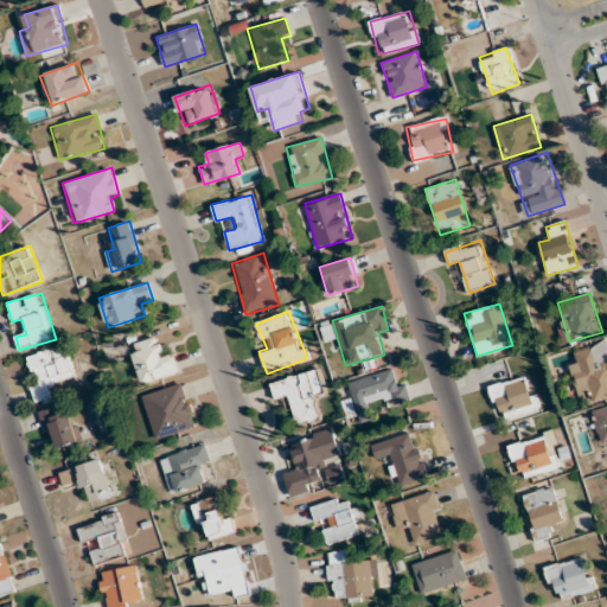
[(178,374),(171,346),(158,350),(155,338),(131,345),(141,383),(178,374)]
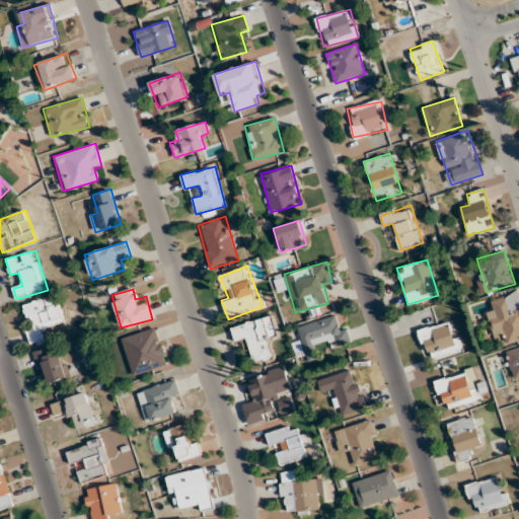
[(518,292),(492,300),(495,310),(488,312),(496,345),(518,338),(518,292)]
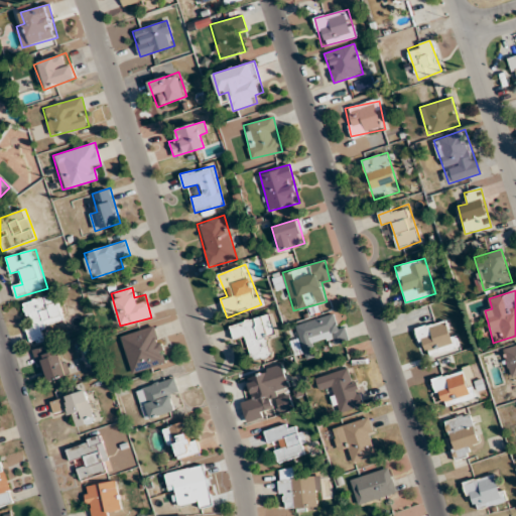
[(56,292),(25,301),(32,325),(26,327),(31,343),(46,338),(42,327),(65,320),(56,292)]
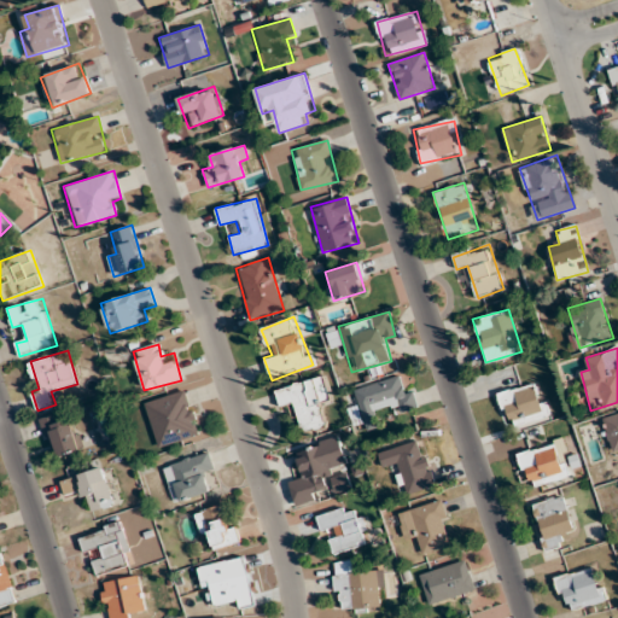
[(275,389),(280,407),(295,403),(302,432),(327,425),(321,401),(331,398),(325,375),(275,389)]
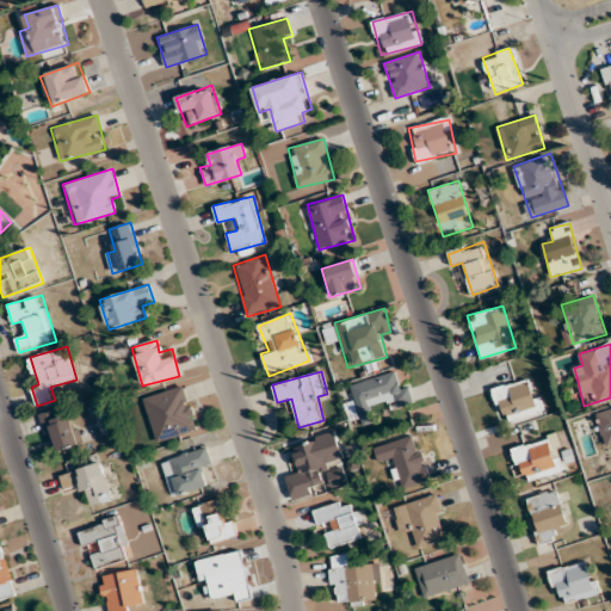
[(362,426),(374,423),(371,412),(412,400),(406,380),(396,382),(394,372),(350,384),(362,426)]
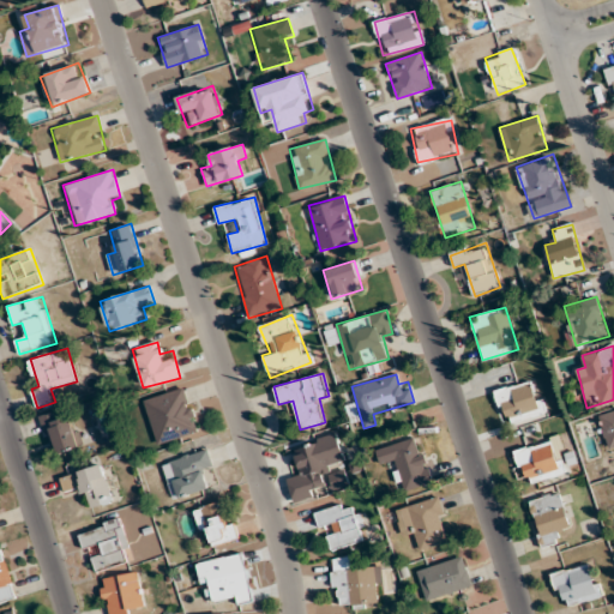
[(505,425),(545,413),(534,379),(494,391),(505,425)]
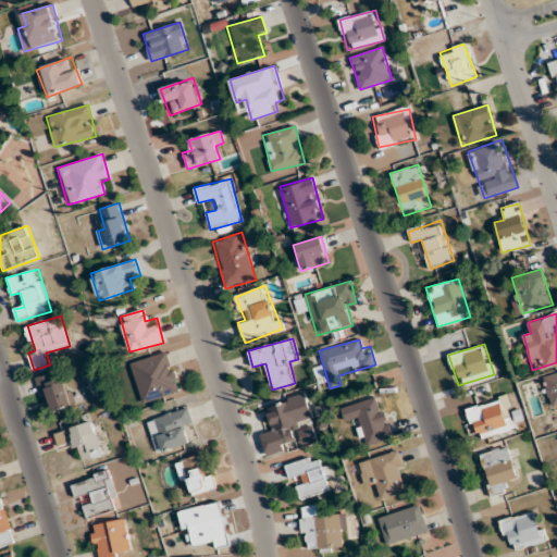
[(131,361),(141,403),(180,393),(169,353),(131,361)]
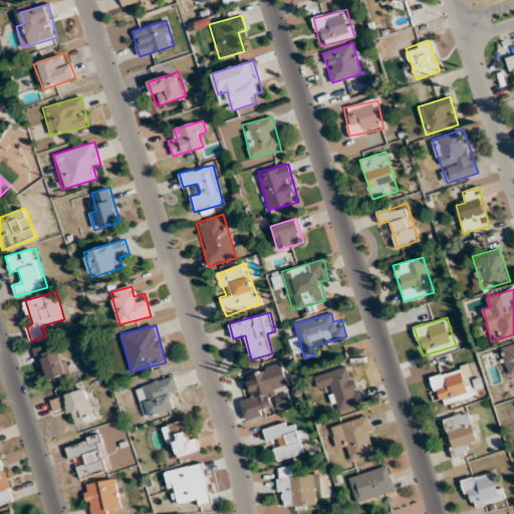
[(68,373),(57,340),(33,349),(44,381),(68,373)]
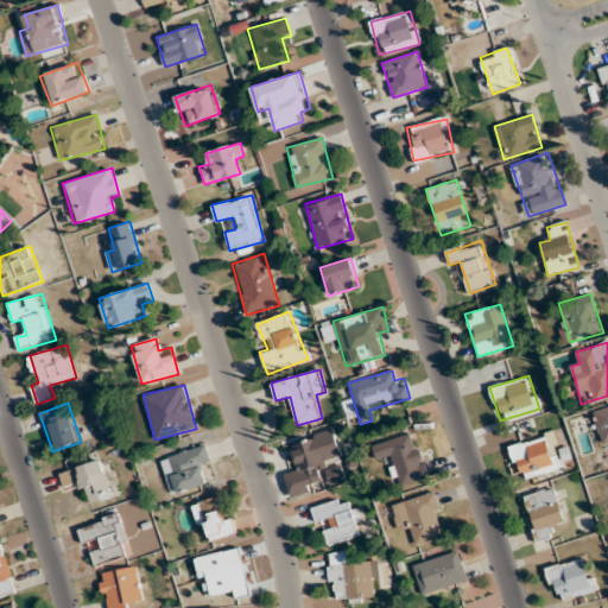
[(602,444),(607,442),(607,406),(593,412),(602,444)]
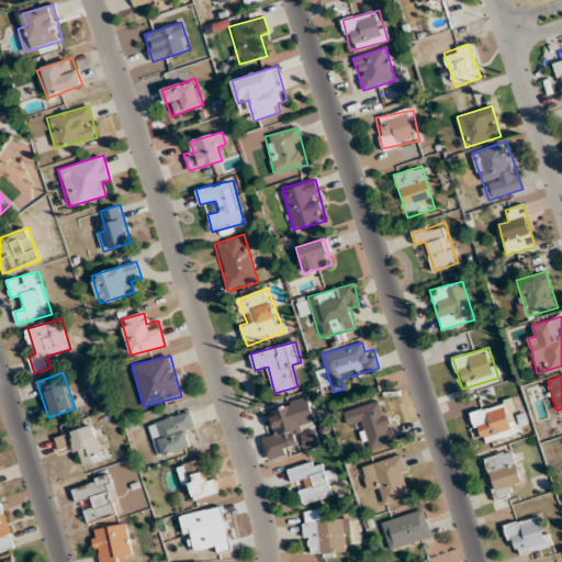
[(268,459),(301,449),(294,428),(316,422),(308,396),(267,408),(273,434),(261,437),(268,459)]
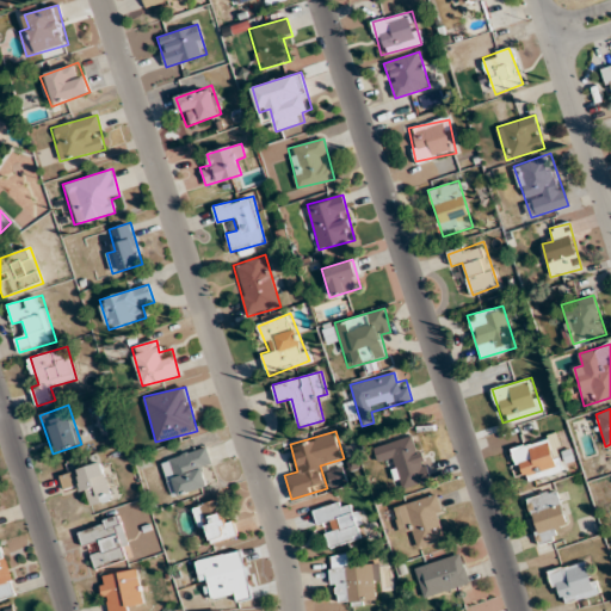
[(430,480),(417,434),(374,446),(377,460),(389,456),(397,489),(430,480)]
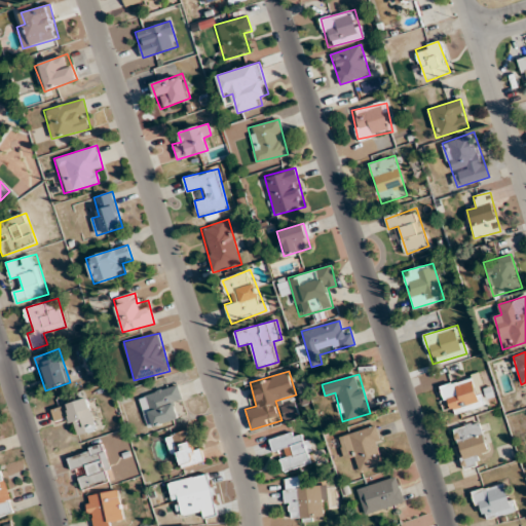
[(449,416),(484,407),(476,376),(441,386),(449,416)]
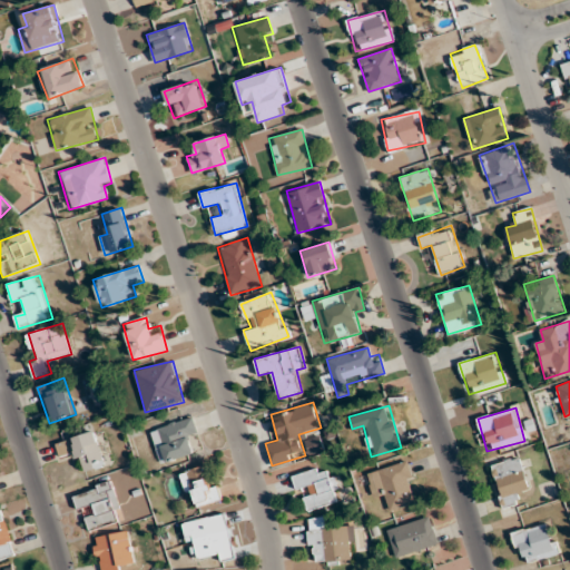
[(159,462),(194,454),(190,442),(199,440),(194,418),(151,428),(159,462)]
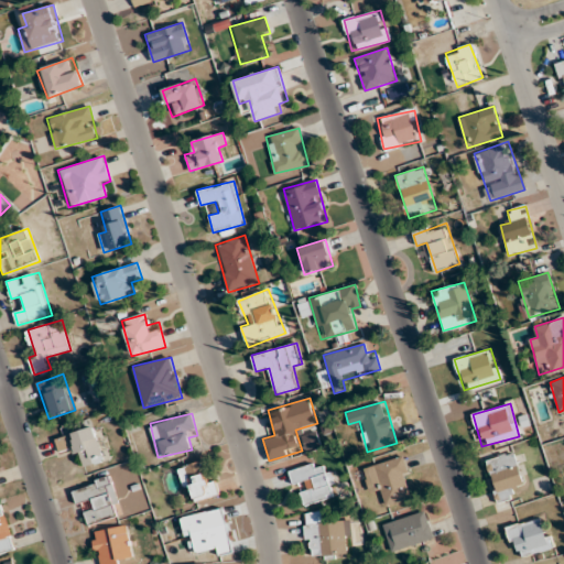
[(55,437),(60,454),(77,449),(82,467),(102,461),(94,427),(55,437)]
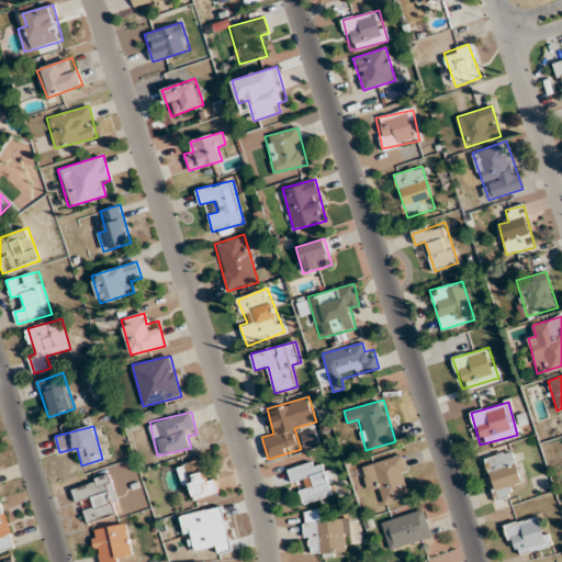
[(482,460),(496,501),(515,495),(512,485),(523,481),(512,449),(482,460)]
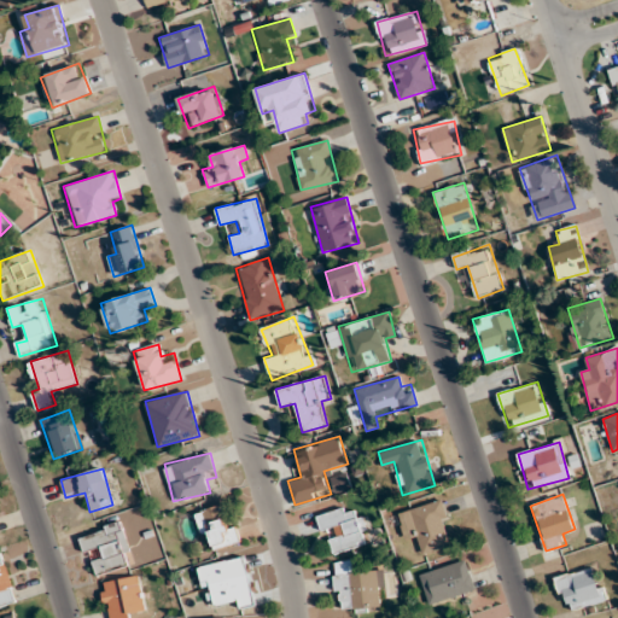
[(400,512),(406,536),(418,534),(423,553),(449,546),(447,536),(452,534),(443,500),(400,512)]
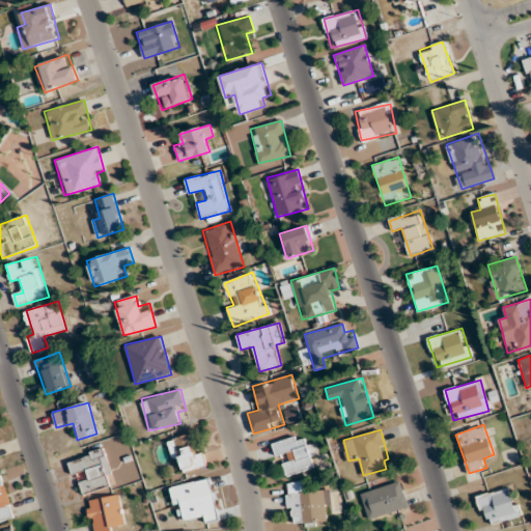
[(169,441),(180,475),(206,466),(195,431),(169,441)]
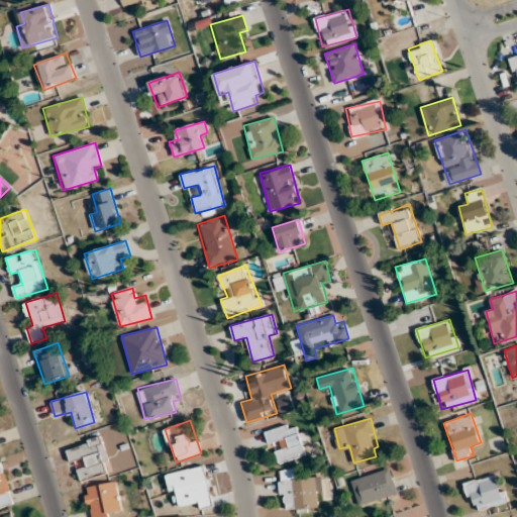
[(281,462),(309,453),(302,430),(294,432),(291,424),(265,431),(269,443),(275,441),(281,462)]
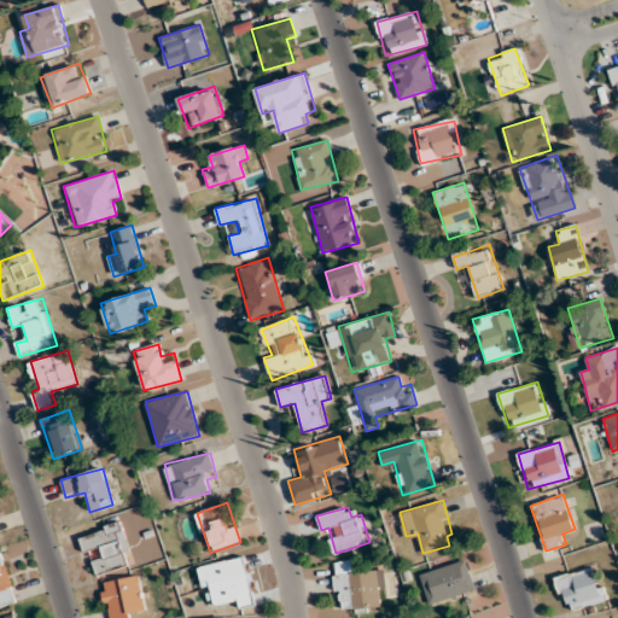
[(134,564),(121,522),(79,536),(83,551),(93,548),(100,575),(134,564)]
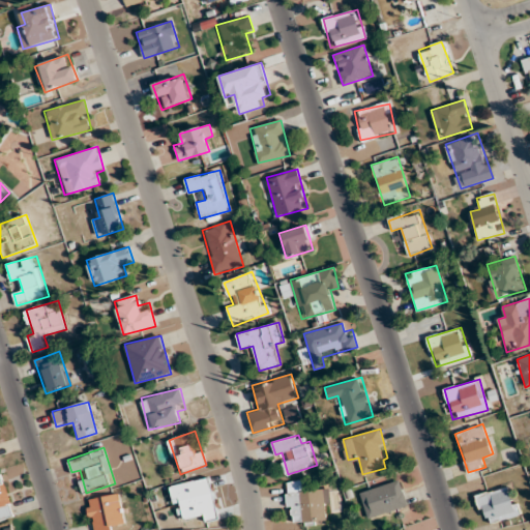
[(0,474),(0,519),(12,516),(2,474),(0,474)]
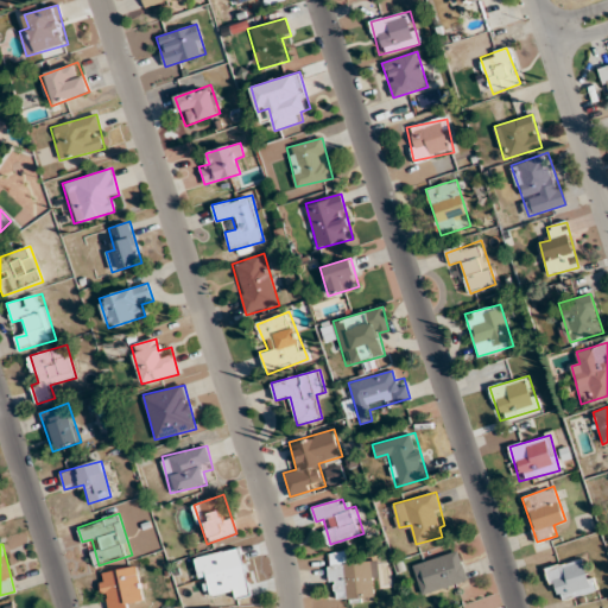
[(458,551),(412,564),(422,595),(468,581),(458,551)]
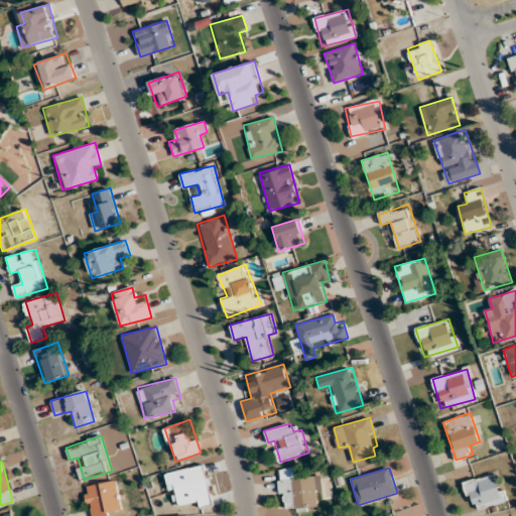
[(280,509),(321,508),(320,476),(298,477),(297,469),(278,469),(280,509)]
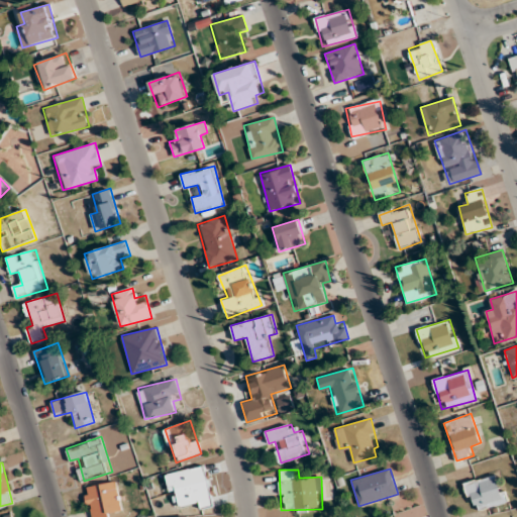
[(470,505),(478,502),(480,509),(507,503),(500,475),(463,484),(470,505)]
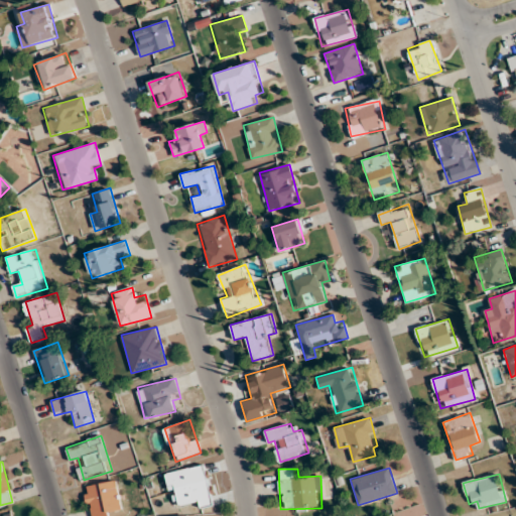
[(123,515),(117,481),(84,487),(88,515),(123,515)]
